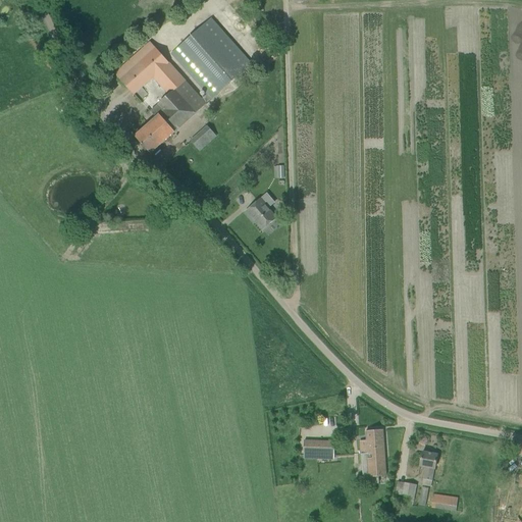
[(150,42),(114,74),(134,96),(153,79),(169,96),(151,112),(156,118),(150,124),(159,135),(157,137),(163,144),(174,134),(175,133),(174,133),(179,128),(179,129),(180,128),(195,115),(196,115),(197,114),(196,114),(206,105),(206,104),(211,99),(212,100),(252,65),(211,19),(171,54),(207,94),(202,99),(150,42)]
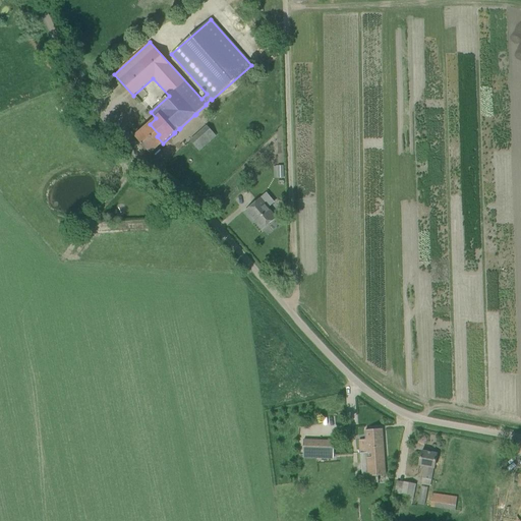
[(151,154),(163,143),(157,136),(159,134),(150,124),(135,136),(134,137),(135,138),(135,137),(150,154),(150,155),(151,154)]
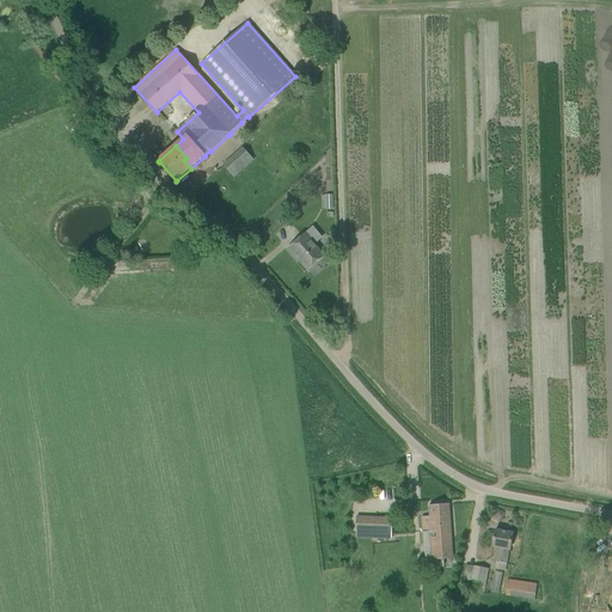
[(237,154),(248,166),(254,161),(243,148),(237,154)]
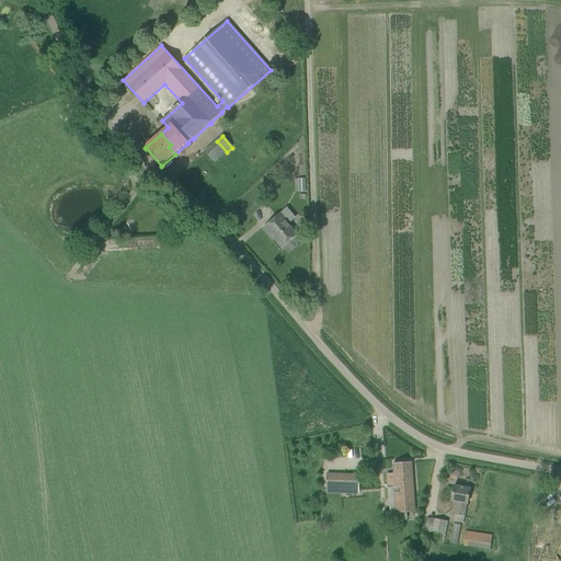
[(273,236),(283,248),(297,236),(288,225),(289,224),(281,214),(264,228),(272,237),(273,236)]
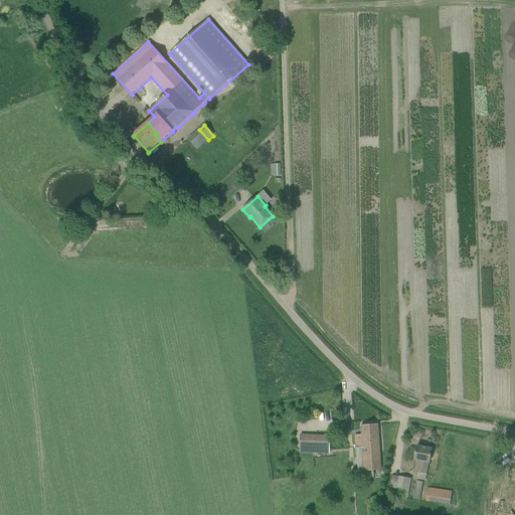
[(118,213),(114,207),(109,209),(113,215),(118,213)]
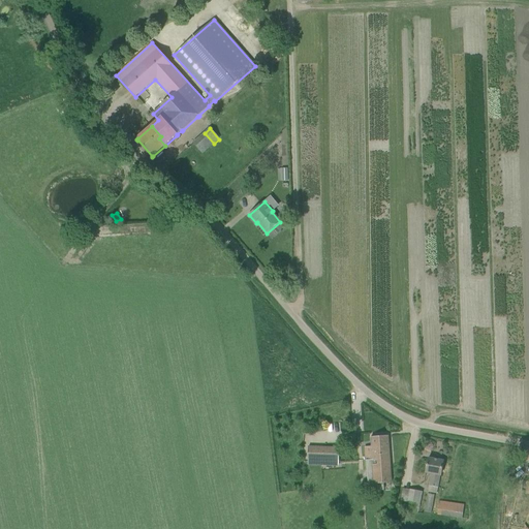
[(375,485),(391,484),(392,484),(387,436),(387,437),(372,438),(372,437),(371,438),(372,453),(365,454),(368,486),(375,485)]
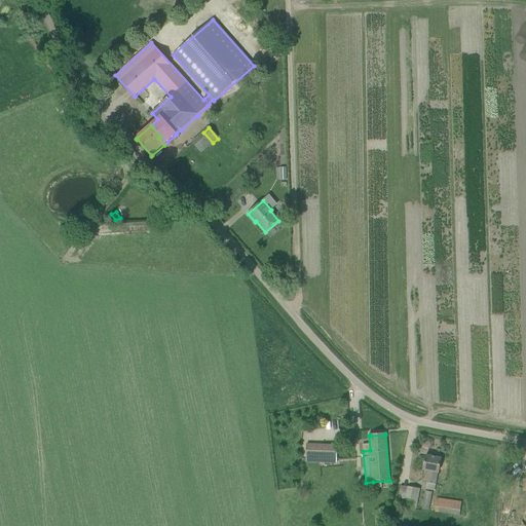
[(306,445),(306,459),(337,460),(337,446),(306,445)]
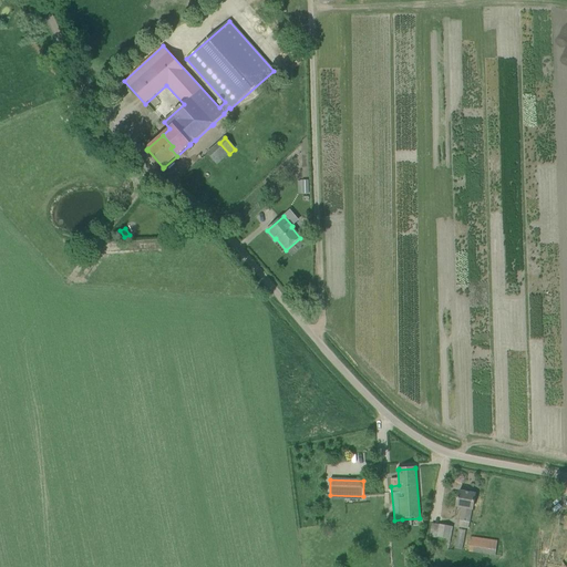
[(468,529),(470,523),(472,509),(473,509),(475,495),(460,492),(456,507),(463,508),(459,528),(468,529)]
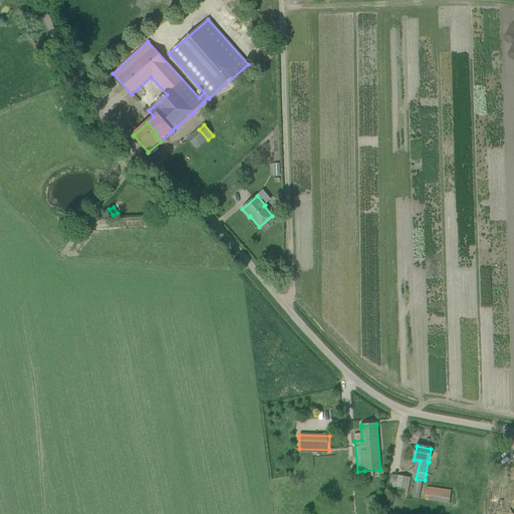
[(392,475),(390,487),(396,488),(396,492),(395,497),(406,499),(407,494),(410,478),(399,476),(398,476),(392,475)]
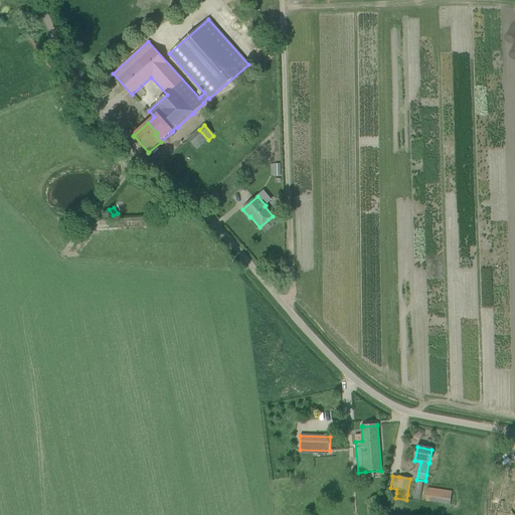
[(507,482),(498,480),(495,498),(504,500),(507,482)]
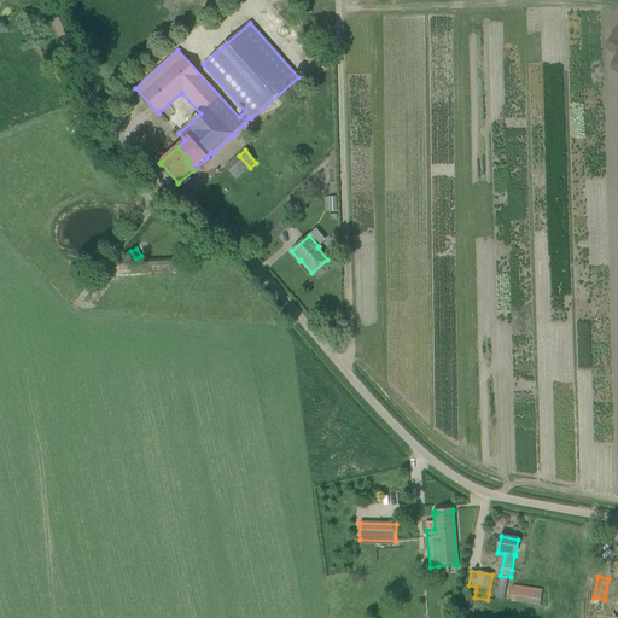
[(506,599),(507,577),(499,577),(496,598),(506,599)]
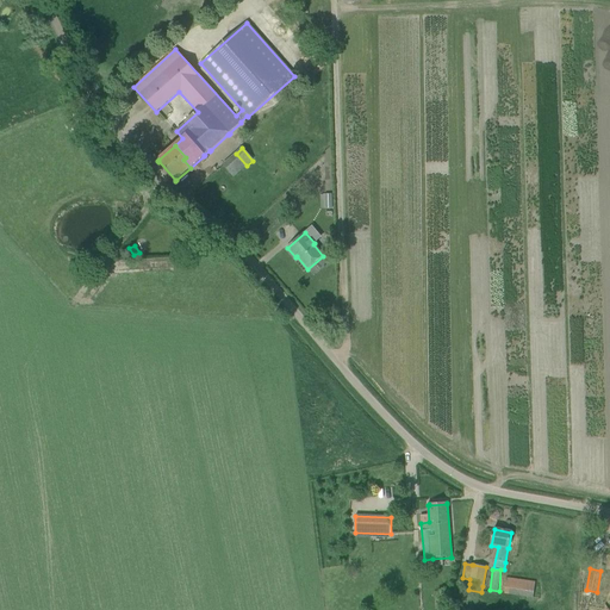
[(534,598),(535,584),(508,579),(505,595),(534,598)]
